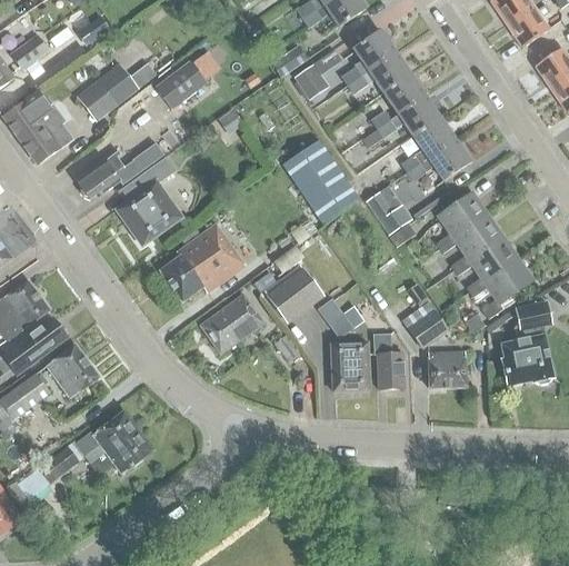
[(310,0),(298,9),(303,18),(329,0),(310,0)]
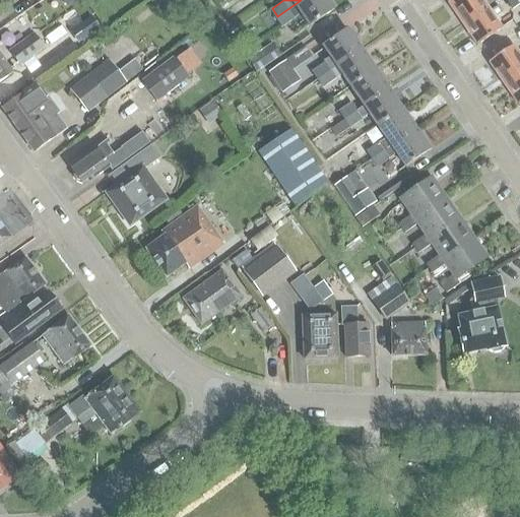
[(301,0),(277,16),(283,24),(301,11),(309,23),(334,6),(329,0),(301,0)]
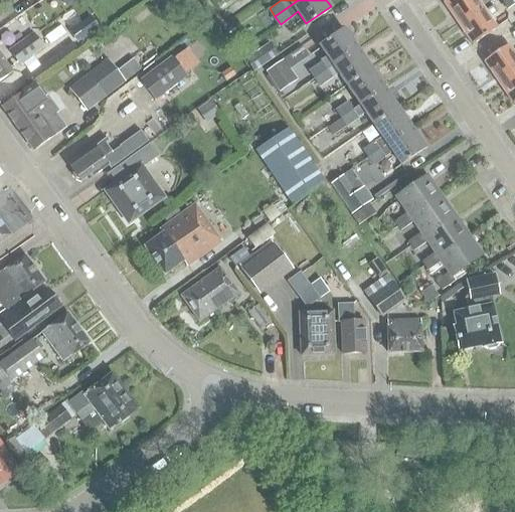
[(459,21),(483,4),(489,0),(445,0),(459,21)]
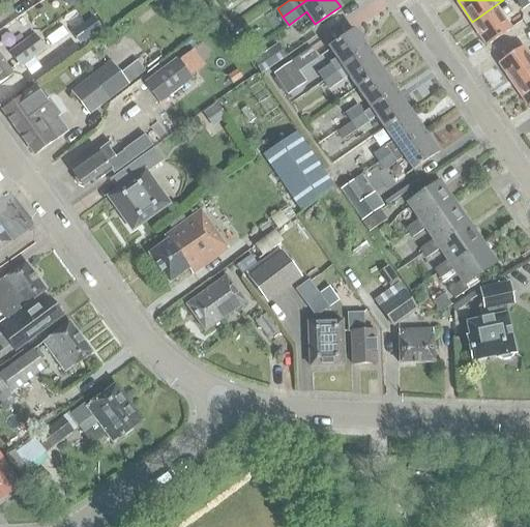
[(472,22),(487,42),(511,26),(504,17),(512,11),(507,4),(500,9),(497,4),(472,22)]
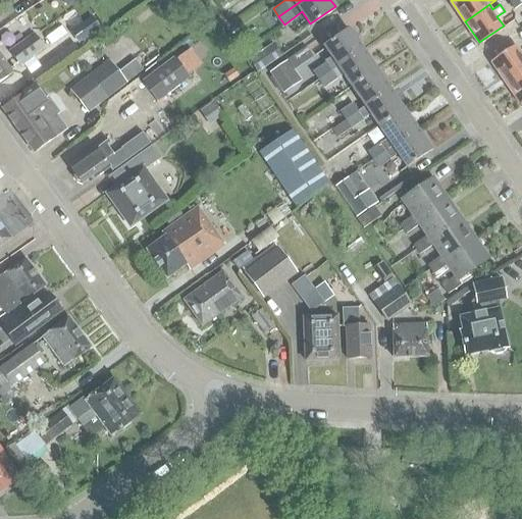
[(70,29),(81,43),(102,28),(92,14),(70,29)]
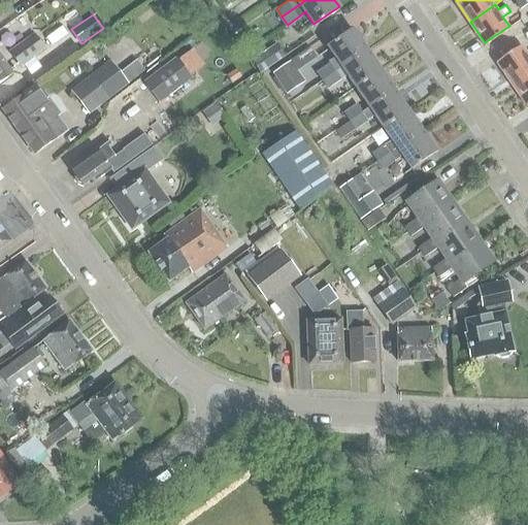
[(367,46),(354,27),(327,45),(335,58),(318,70),(322,77),(367,46)]
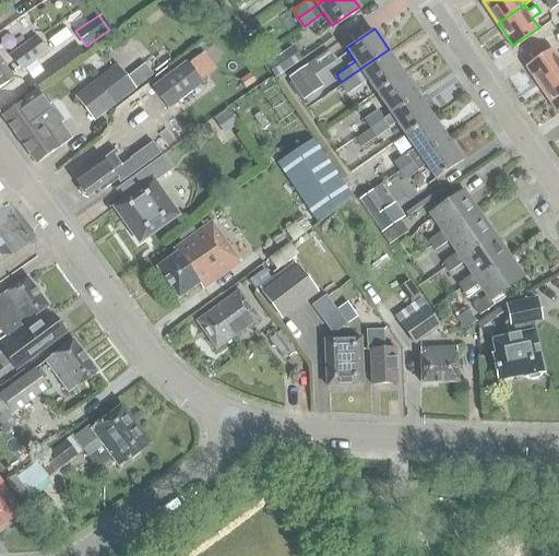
[(11,52),(23,68),(48,49),(37,34),(11,52)]
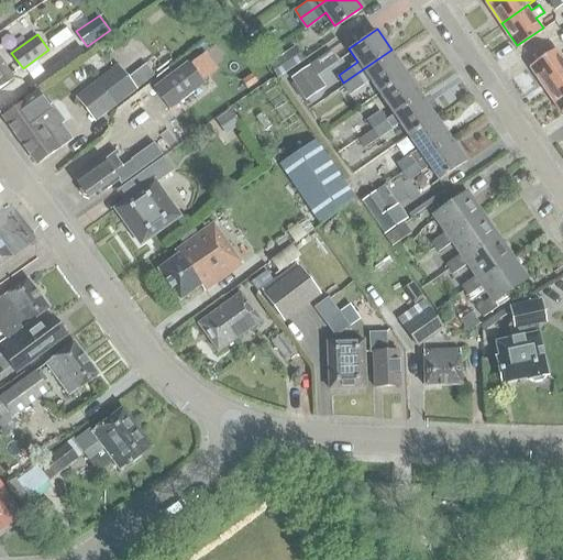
[(276,76),(304,58),(294,44),(267,62),(276,76)]
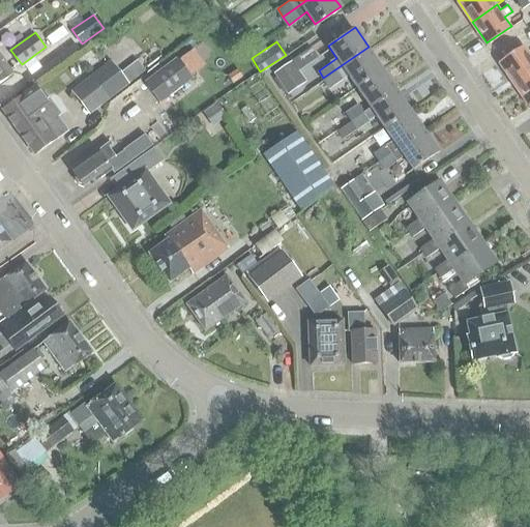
[(498,60),(513,82),(529,70),(529,53),(523,44),(498,60)]
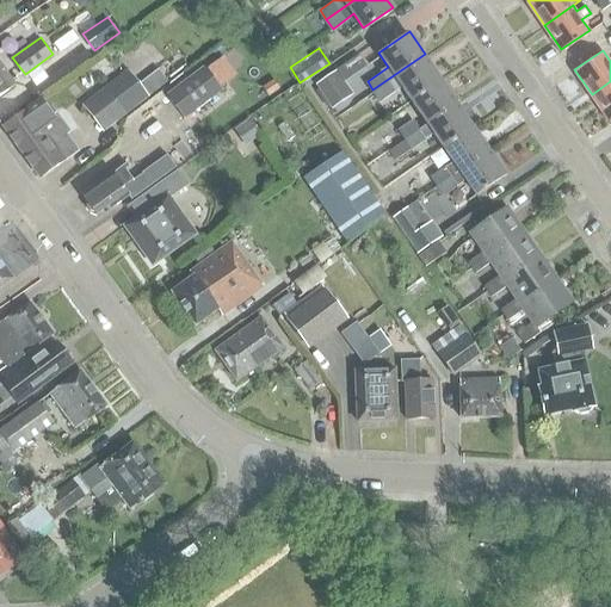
[(372,90),(380,100),(401,85),(411,98),(442,78),(425,54),(372,90)]
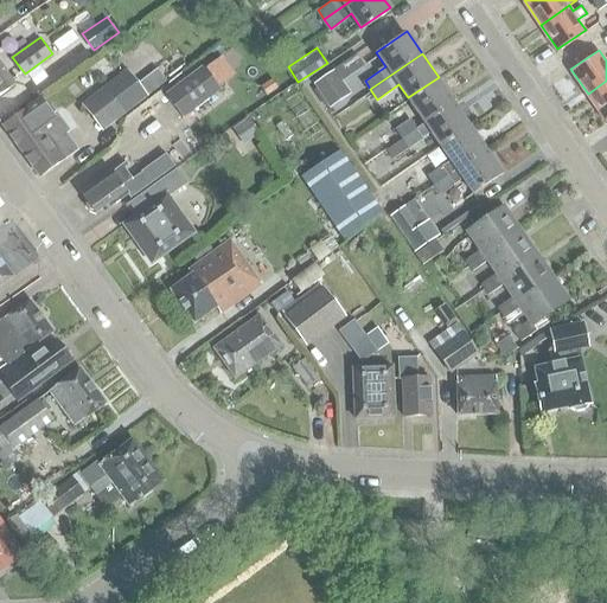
[(0,92),(14,83),(5,70),(7,68),(0,57),(0,92)]
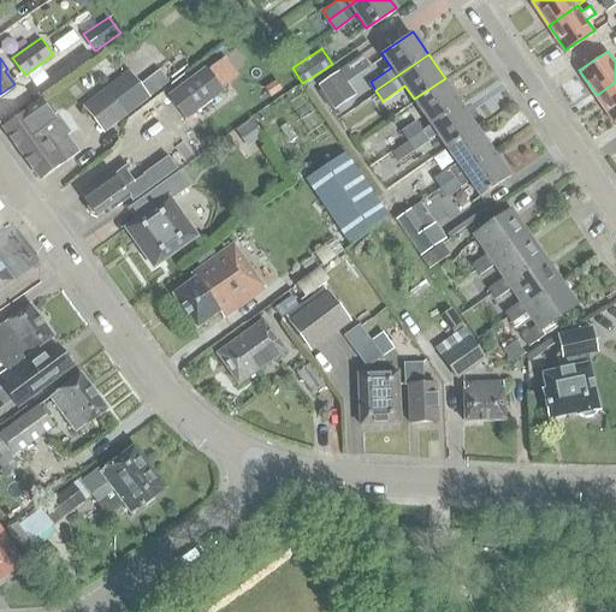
[(205,64),(166,94),(184,118),(223,89),(205,64)]
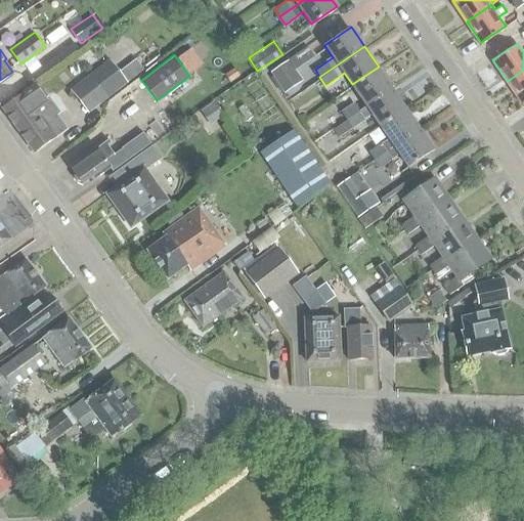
[(135,57),(119,70),(128,81),(143,69),(135,57)]
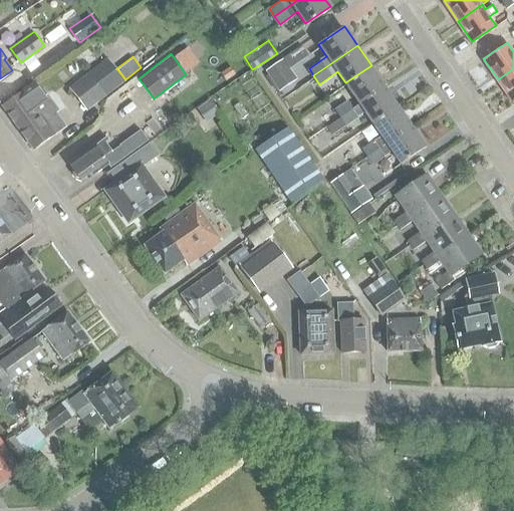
[(265,69),(279,89),(296,77),(282,57),(265,69)]
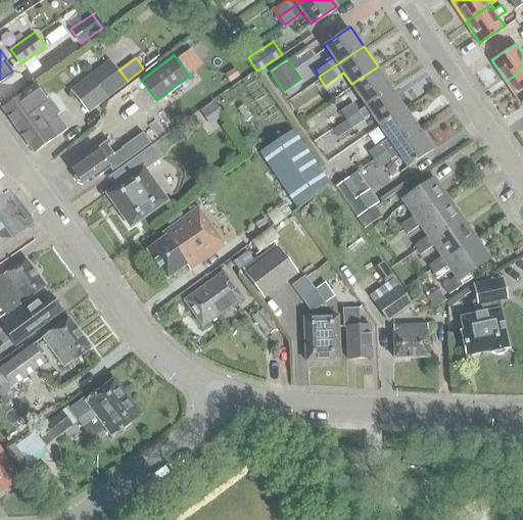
[(69,89),(87,112),(127,82),(108,59),(69,89)]
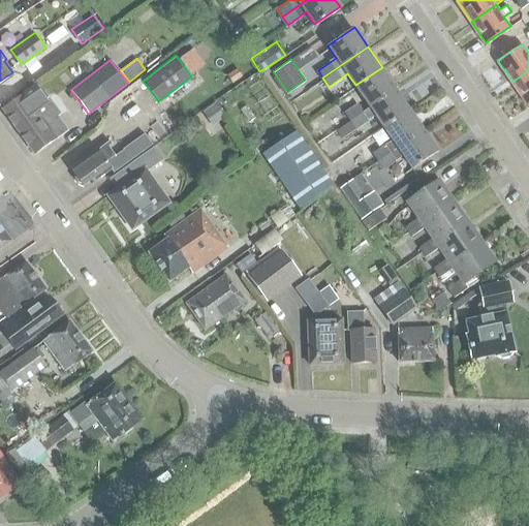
[(355,85),(370,105),(396,88),(382,67),(355,85)]
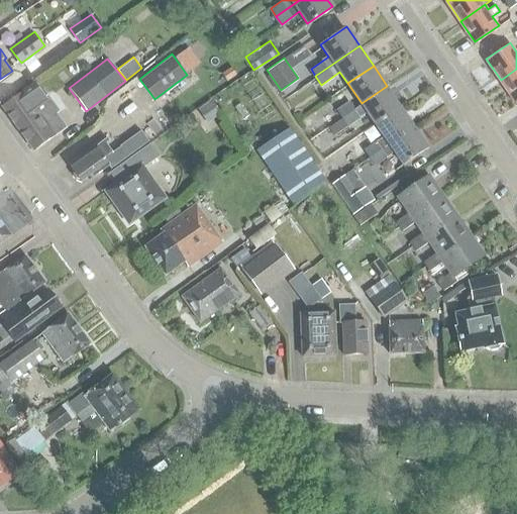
[(516,69),(501,80),(515,101),(516,100),(516,69)]
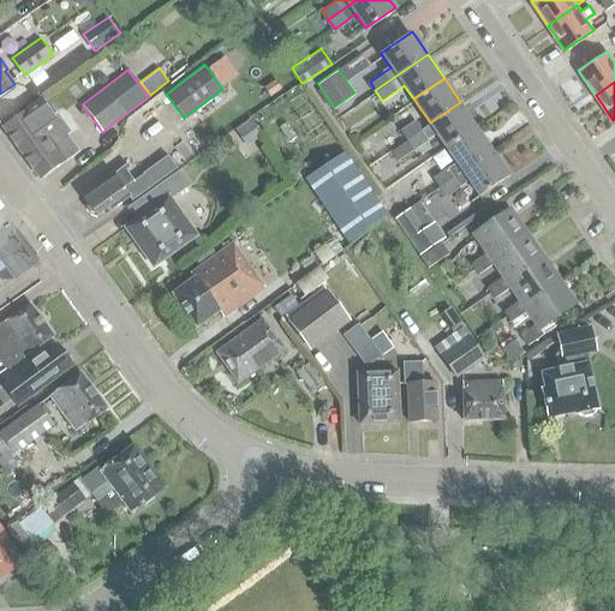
[(54,141),(49,132),(41,121),(54,112),(43,97),(4,125),(41,178),(81,150),(67,131),(54,141)]
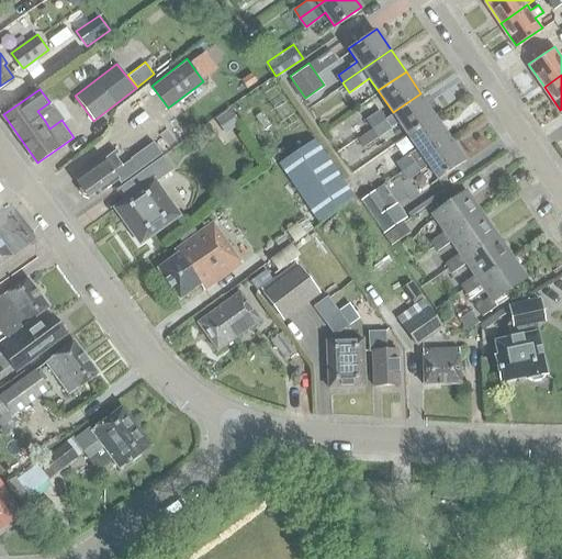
[(372,125),(379,135),(398,122),(407,134),(436,114),(420,93),(393,112),(385,116),(372,125)]
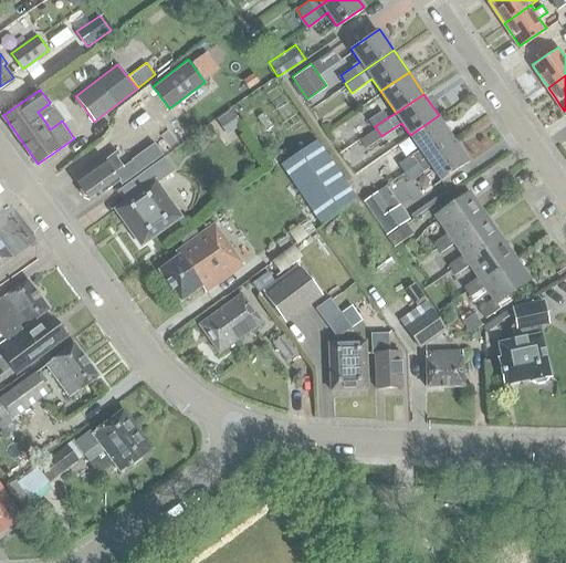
[(230,108),(216,118),(227,133),(241,122),(230,108)]
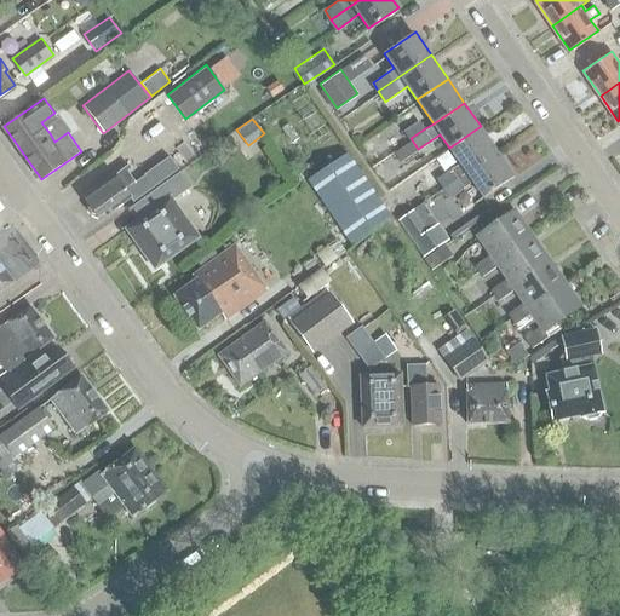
[(405,130),(411,138),(425,128),(419,120),(405,130)]
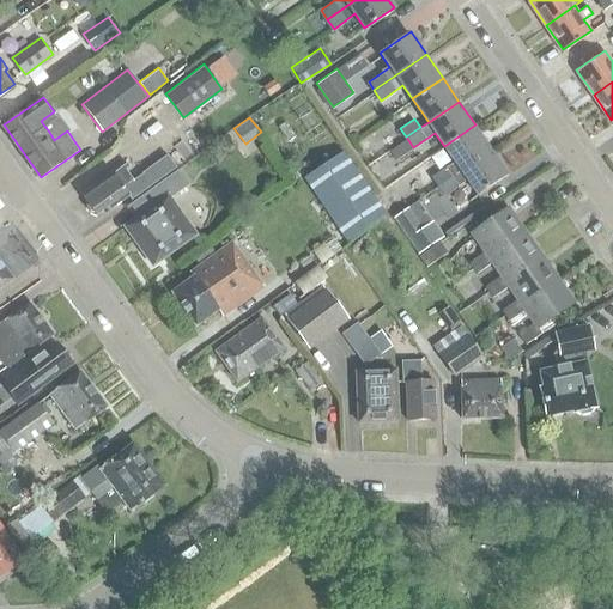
[(444,146),(454,160),(432,175),(438,184),(491,148),(475,125),(444,146)]
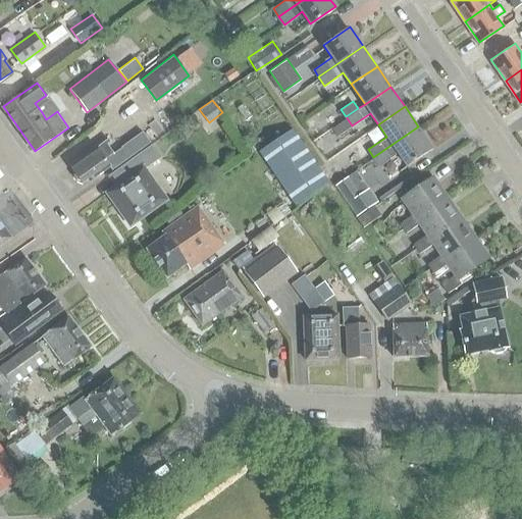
[(346,116),(331,126),(336,136),(352,125),(346,116)]
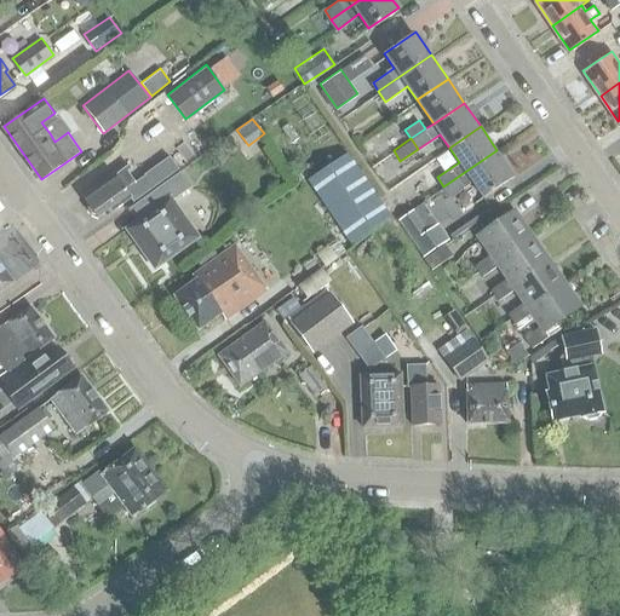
[(350,242),(390,216),(348,150),(308,177),(350,242)]
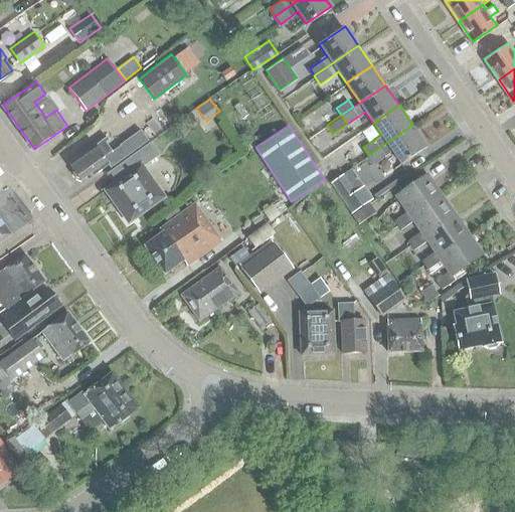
[(412,125),(368,155),(373,163),(391,150),(400,163),(426,145),(412,125)]
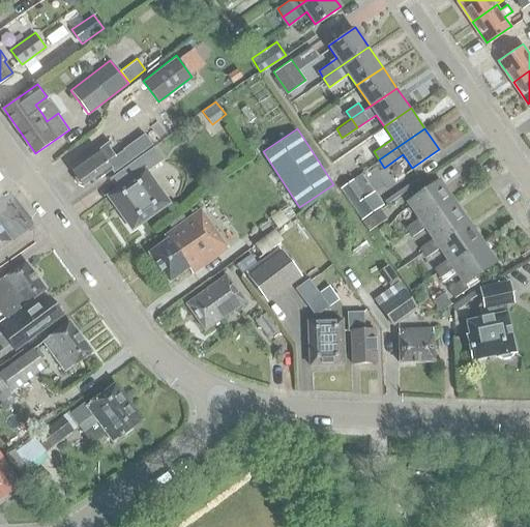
[(77,181),(81,182),(83,184),(96,175),(98,178),(115,167),(116,170),(127,162),(120,152),(116,155),(109,146),(112,144),(109,140),(70,166),(75,172),(74,177),(77,181)]
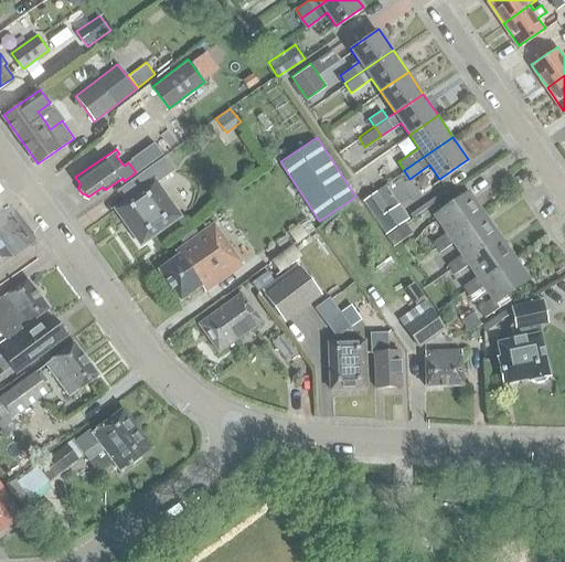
[(115,208),(141,243),(180,215),(157,182),(174,169),(164,156),(136,176),(144,187),(115,208)]
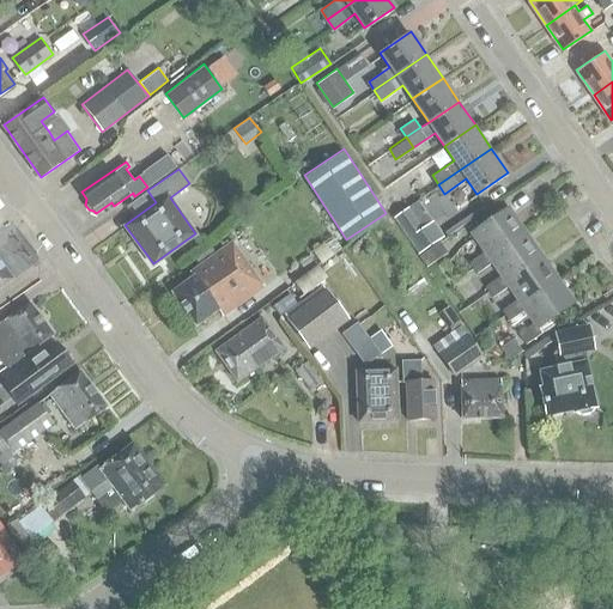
[(526,227),(508,203),(469,231),(483,250),(468,261),(475,272),(491,261),(486,255),(526,227)]
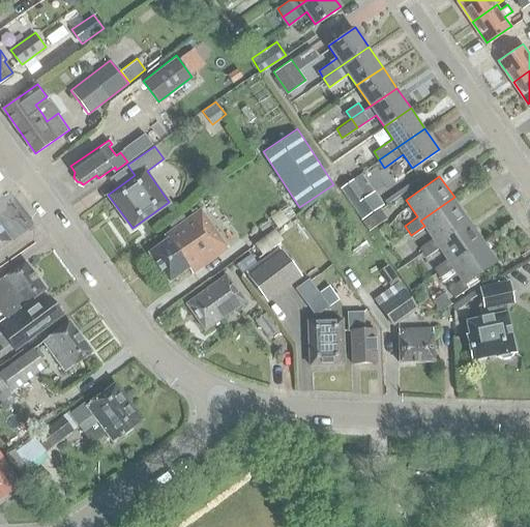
[(341,186),(363,217),(383,203),(374,191),(365,196),(353,178),(341,186)]
